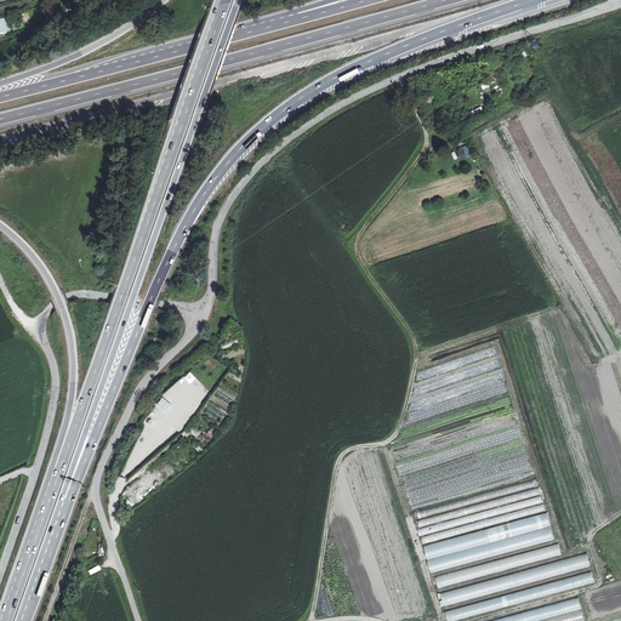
[(0,18),(0,34),(11,33),(9,17),(0,18)]
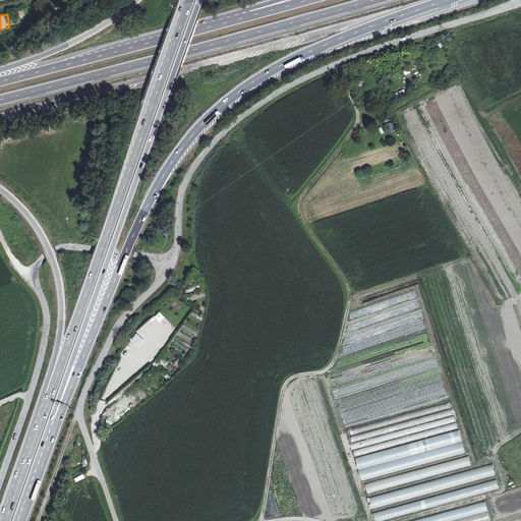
[(408,68),(403,71),(407,78),(412,75),(408,68)]
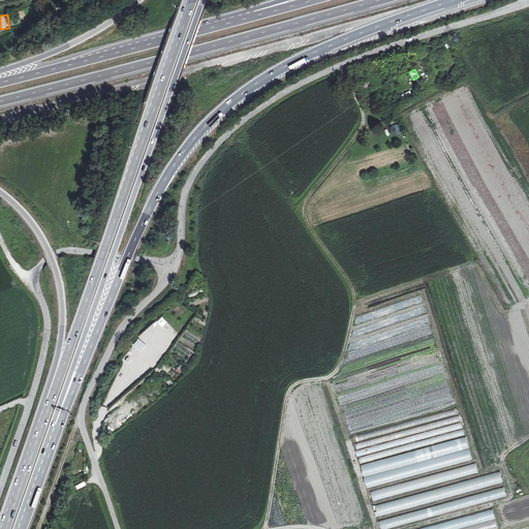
[(370,81),(363,84),(367,91),(373,88),(370,81)]
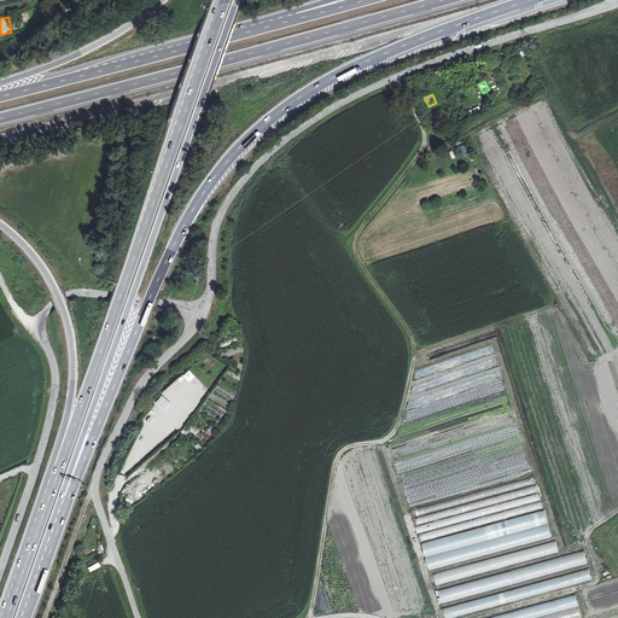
[(211,425),(205,433),(211,436),(216,429),(211,425)]
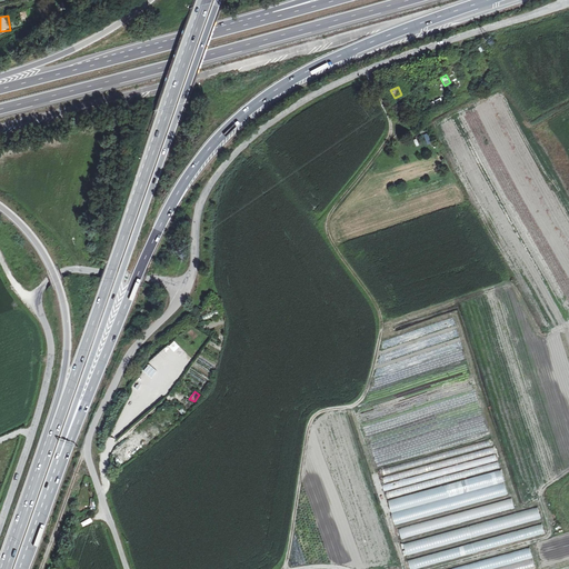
[(492,448),(439,462),(440,467),(493,452),(492,448)]
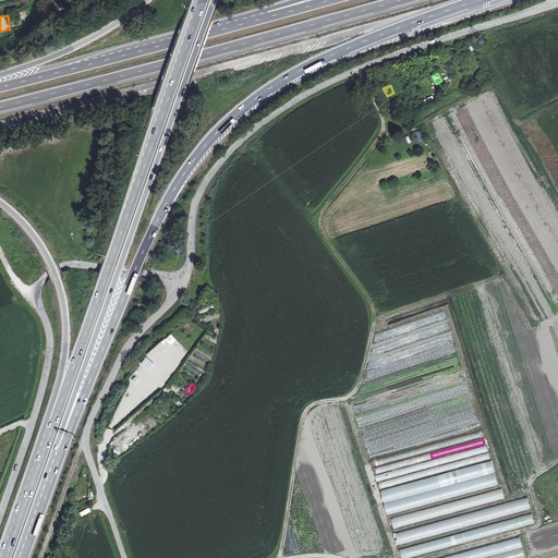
[(374,466),(410,457),(409,451),(373,461),(374,466)]
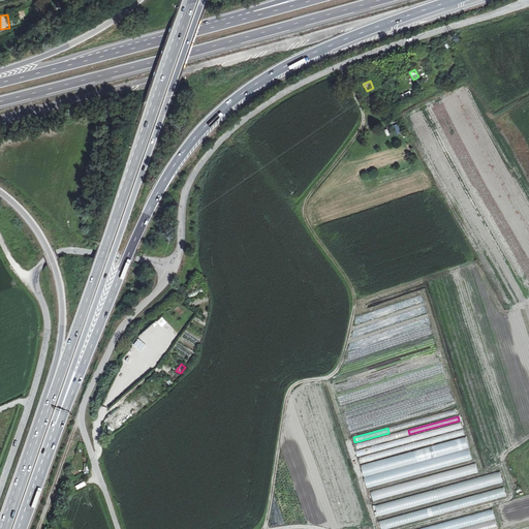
[(387,441),(386,436),(355,444),(356,449),(387,441)]
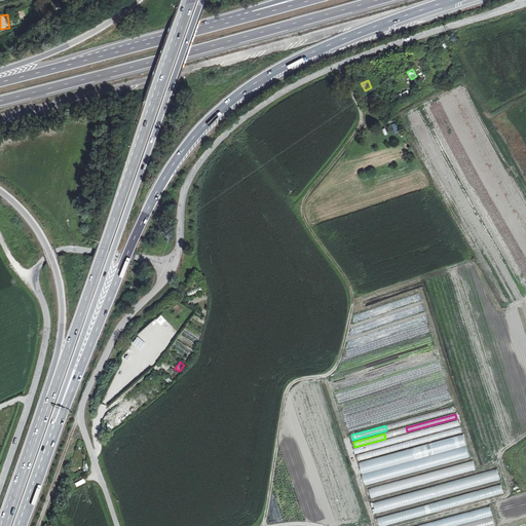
[(463,436),(358,460),(364,483),(468,459),(463,436)]
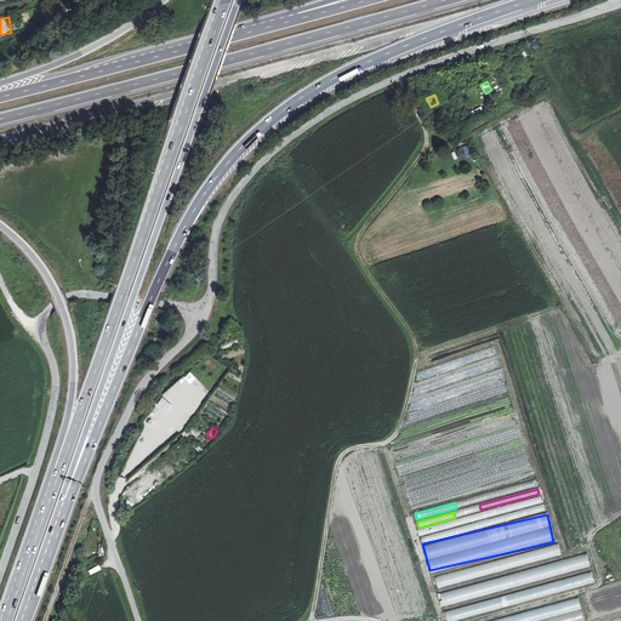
[(468,518),(417,529),(419,535),(469,523),(468,518)]
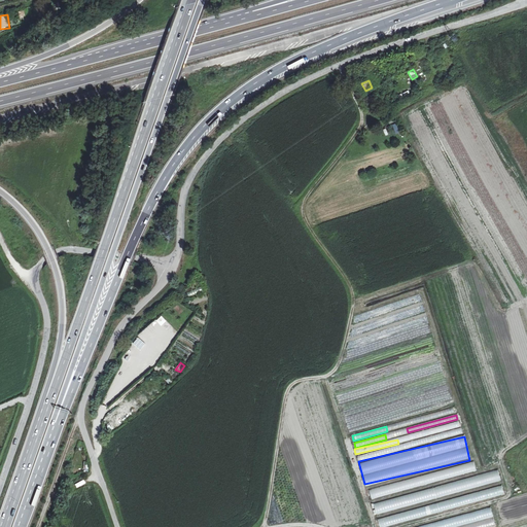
[(369,488),(371,496),(476,472),(473,463),(369,488)]
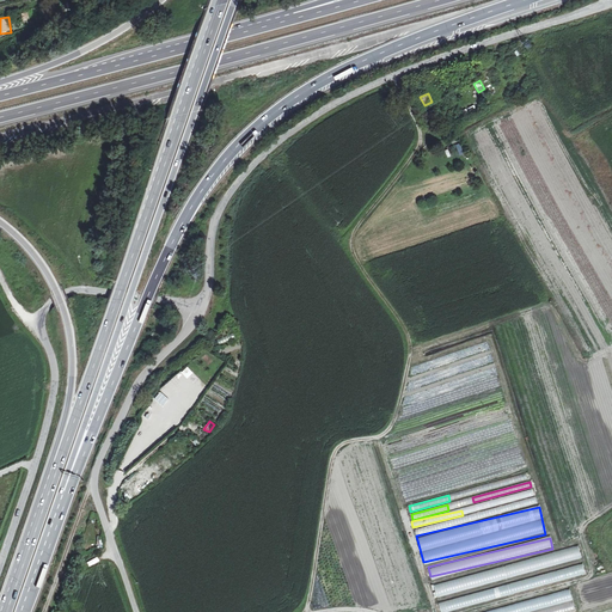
[(436,595),(583,561),(581,551),(579,552),(579,549),(433,582),(436,595)]
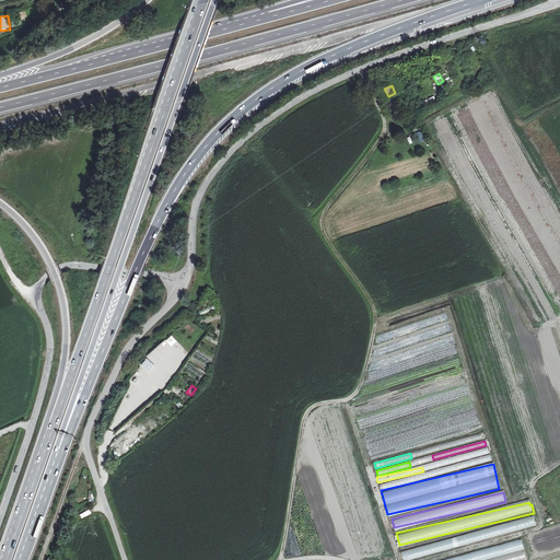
[(401,551),(404,559),(412,559),(536,526),(533,515),(401,551)]
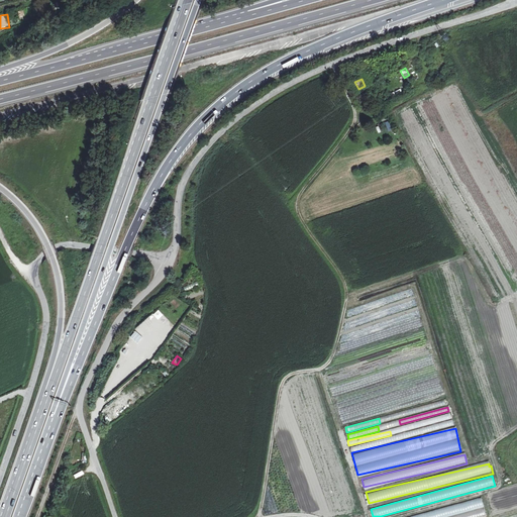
[(485,516),(482,499),(403,516),(485,516)]
